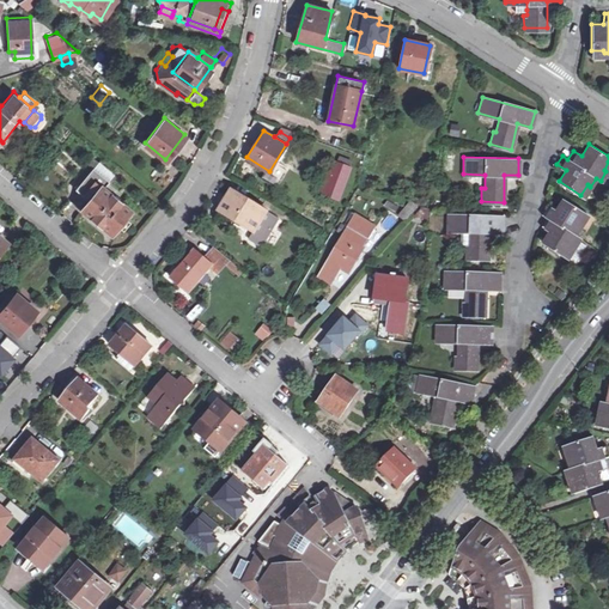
[(97,159),(92,165),(108,178),(113,172),(97,159)]
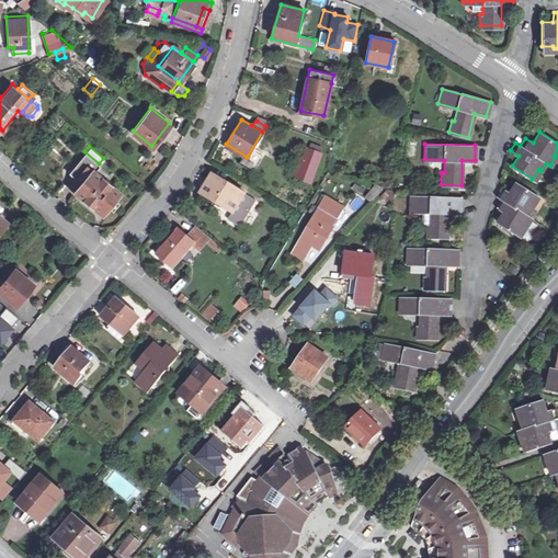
[(307,147),(305,155),(299,169),(310,174),(319,151),(307,147)]
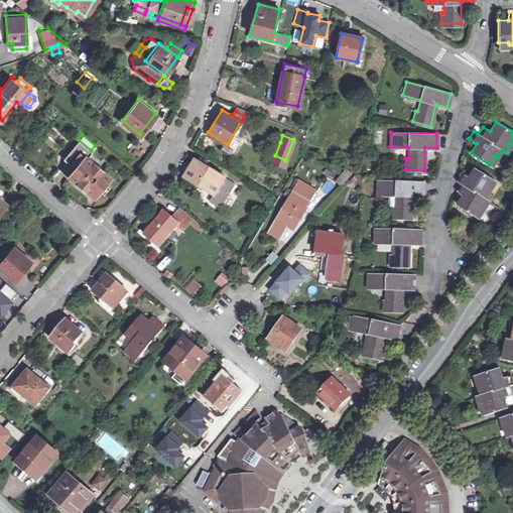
[(91,150),(78,139),(62,156),(67,160),(70,156),(77,162),(69,173),(95,195),(110,175),(87,154),(91,150)]
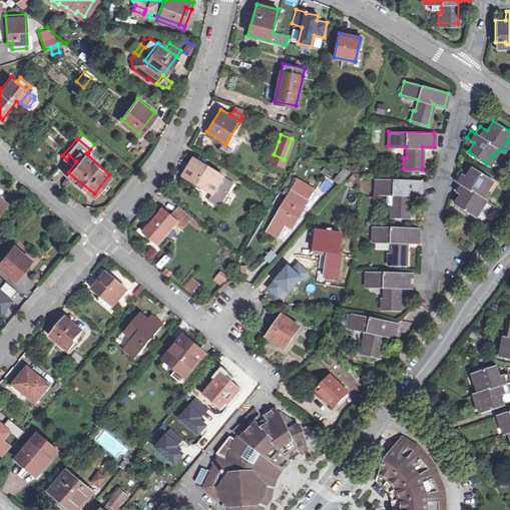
[(274,154),(279,141),(274,139),(269,152),(274,154)]
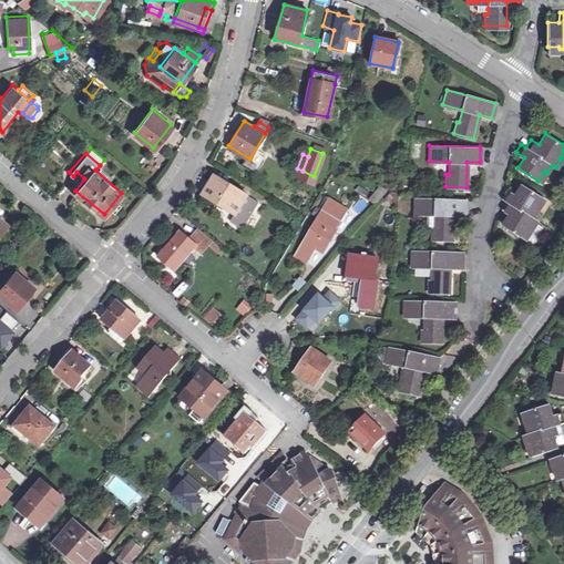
[(553,166),(544,183),(551,186),(559,170),(553,166)]
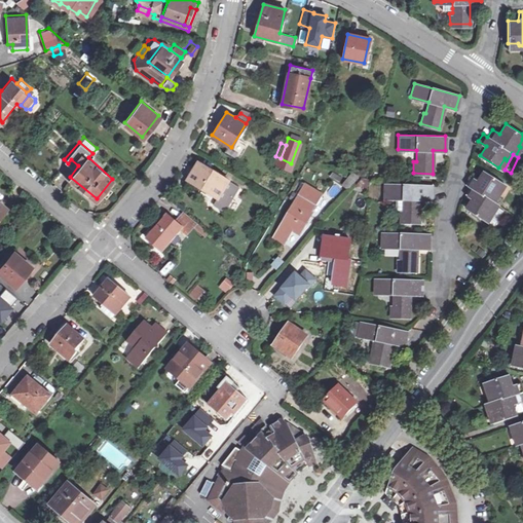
[(505,158),(498,167),(501,170),(507,160),(505,158)]
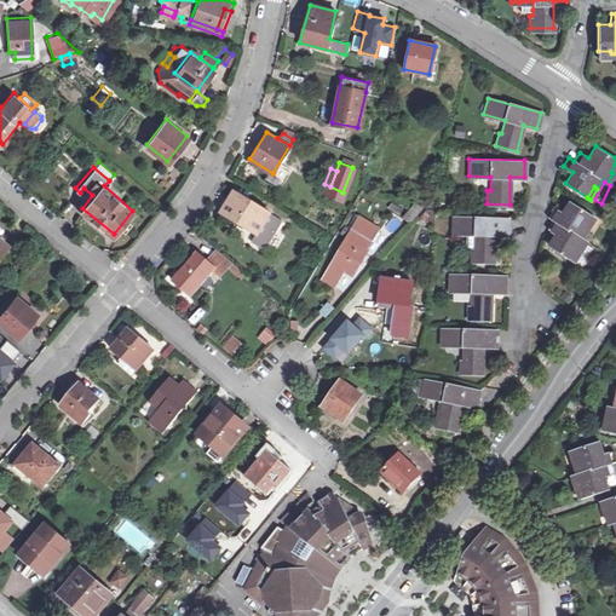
[(232,191),(219,211),(222,212),(217,219),(232,228),(236,222),(255,232),(251,241),(259,246),(264,242),(278,218),(268,212),(232,191)]
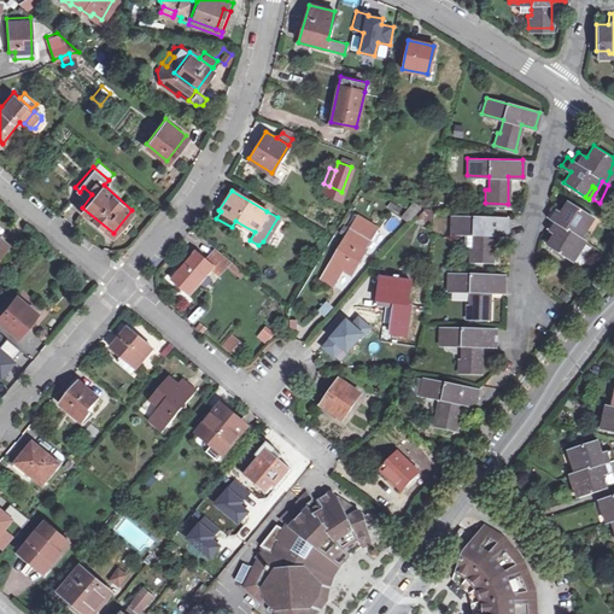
[(389,199),(385,205),(393,210),(397,205),(389,199)]
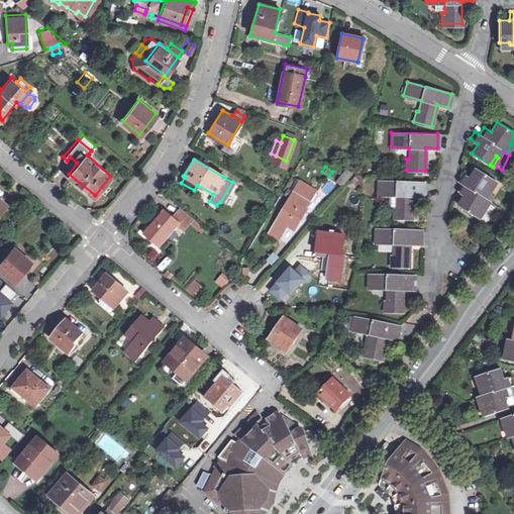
[(345,168),(335,180),(339,184),(350,172),(345,168)]
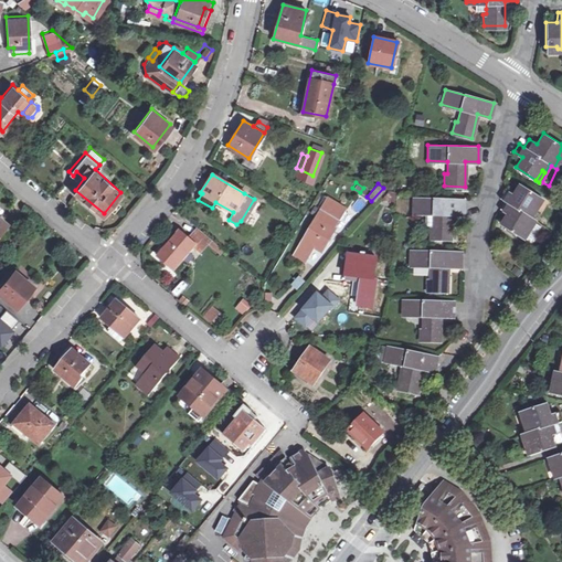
[(530,216),(536,209),(533,207),(540,197),(519,183),(512,193),(505,189),(500,197),(504,200),(498,208),(506,213),(499,224),(519,236),(527,226),(528,228),(533,220),(530,216)]
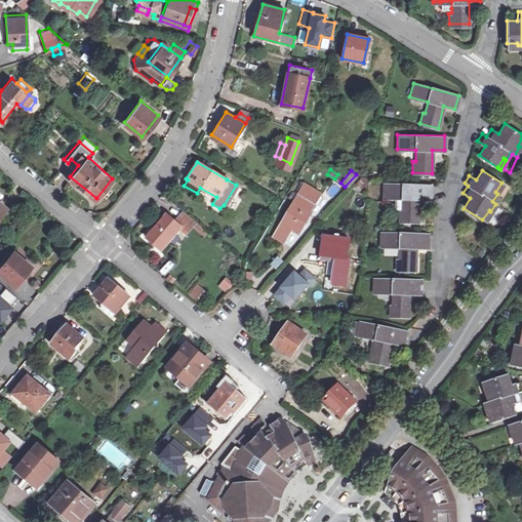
[(363,186),(365,176),(360,175),(353,184),(363,186)]
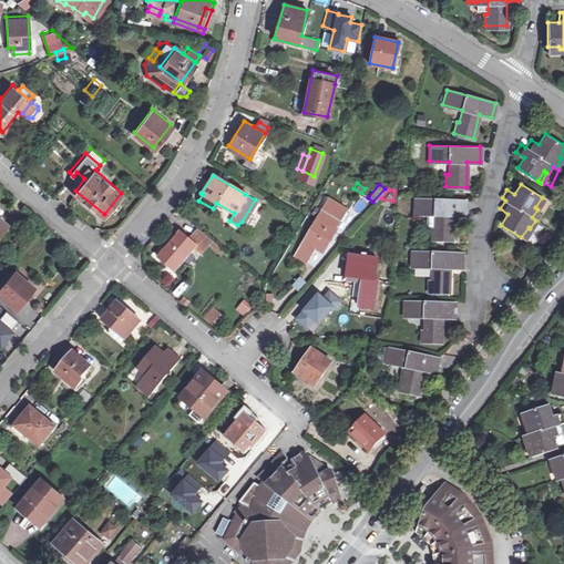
[(326,197),(319,208),(320,209),(294,253),(305,259),(314,246),(321,250),(335,227),(334,225),(338,219),(339,221),(346,209),(326,197)]
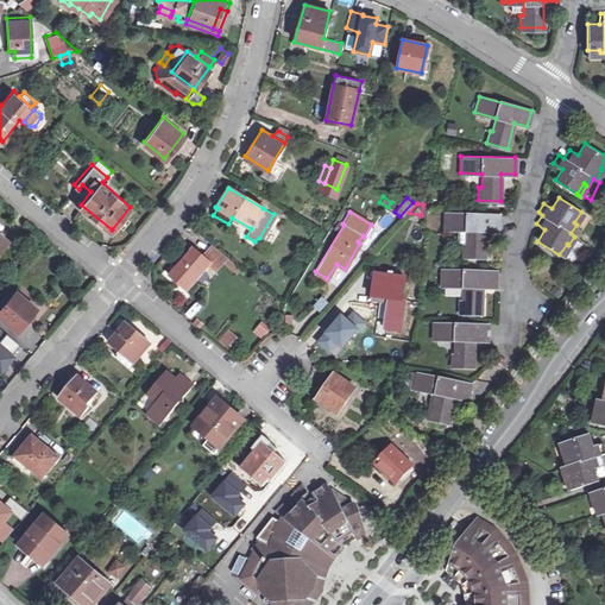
[(445,229),(457,229),(466,229),(465,243),(462,243),(462,256),(484,257),(485,231),(498,231),(498,214),(445,212),(445,229)]
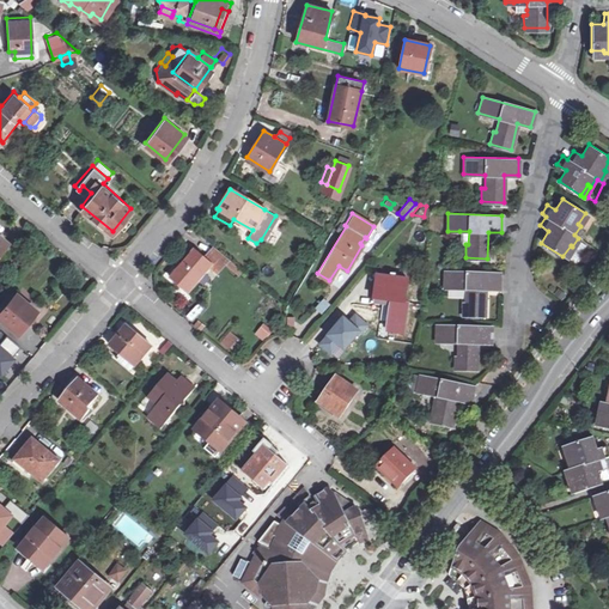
[(213,245),(202,257),(209,262),(218,270),(229,259),(213,245)]
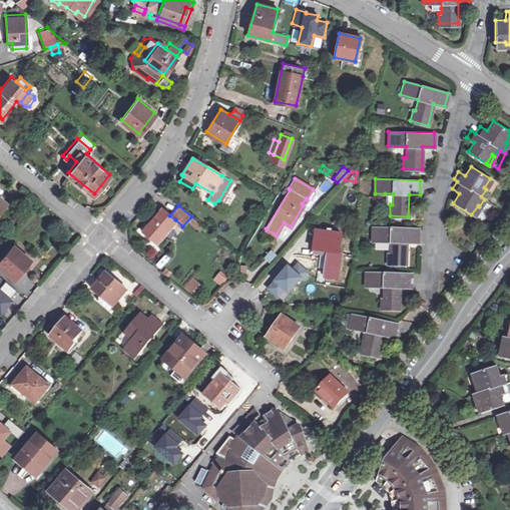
[(156,242),(175,219),(169,215),(161,207),(155,215),(141,230),(156,242)]
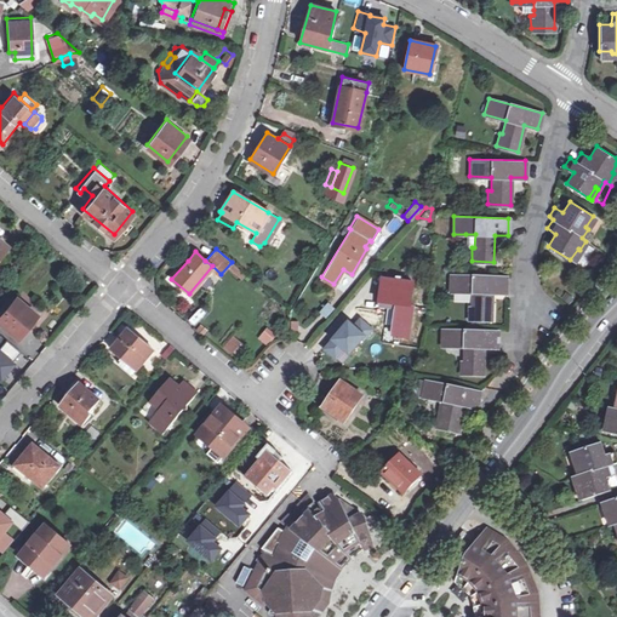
[(450,274),(450,291),(472,291),(472,306),(468,306),(468,319),(491,319),(491,292),(504,292),(506,275),(450,274)]
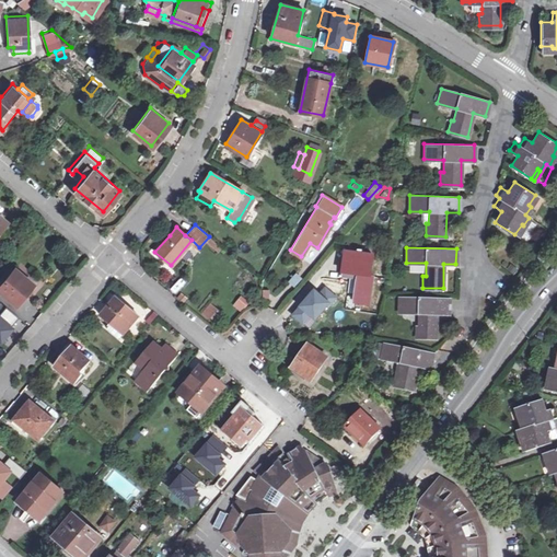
[(343,250),(340,270),(356,273),(351,300),(368,302),(372,275),(369,274),(371,253),(343,250)]
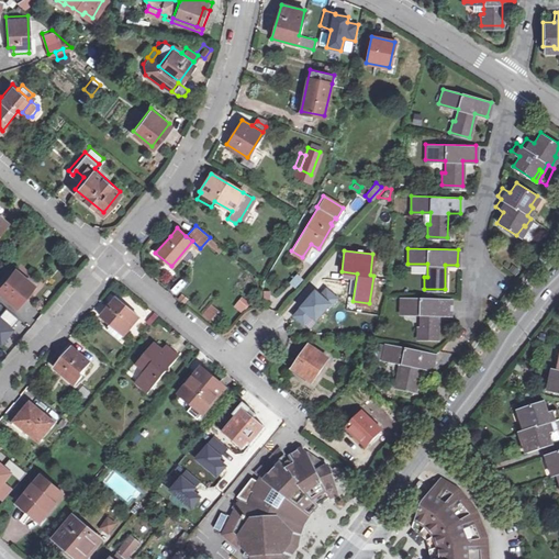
[(13,266),(0,281),(0,291),(11,300),(17,304),(24,294),(19,290),(29,279),(13,266)]
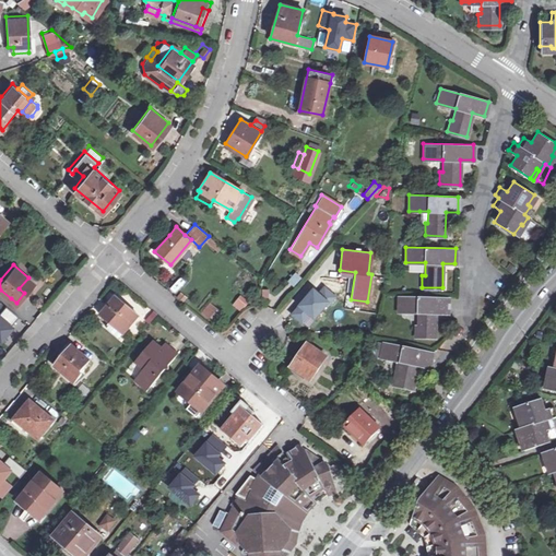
[(322,284),(317,291),(327,299),(333,293),(322,284)]
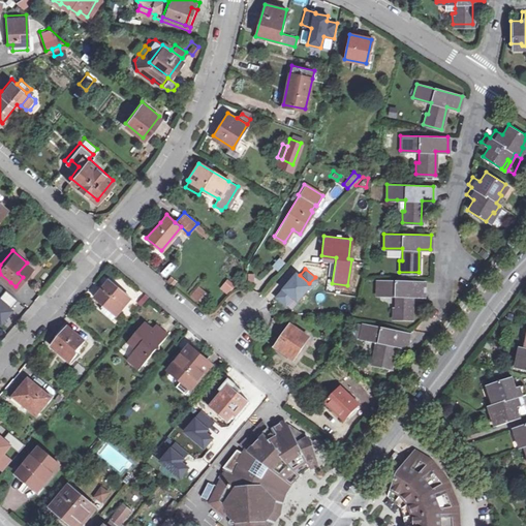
[(295,271),(280,286),(291,296),(296,299),(309,283),(300,275),(295,271)]
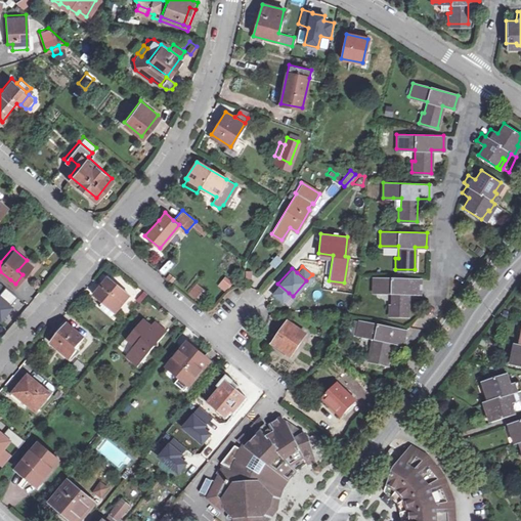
[(225,274),(215,280),(221,289),(231,283),(225,274)]
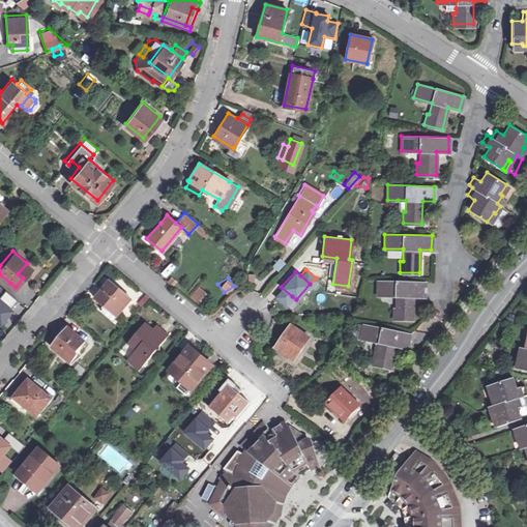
[(93,296),(104,304),(101,306),(113,317),(129,297),(108,279),(93,296)]
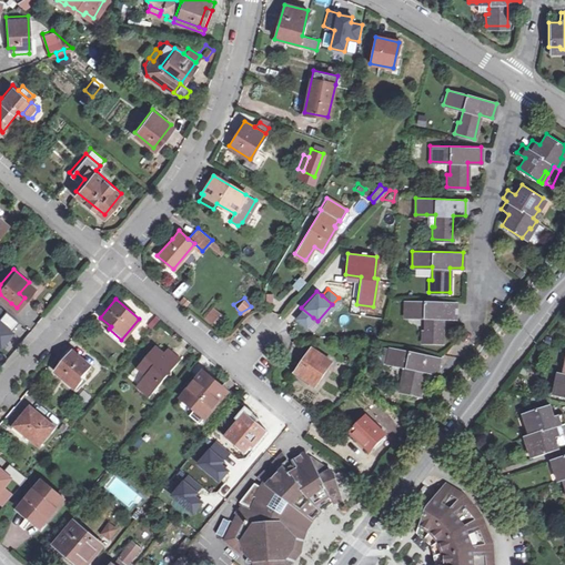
[(404,300),(404,315),(424,316),(424,330),(421,330),(421,341),(442,341),(442,316),(455,316),(455,302),(404,300)]
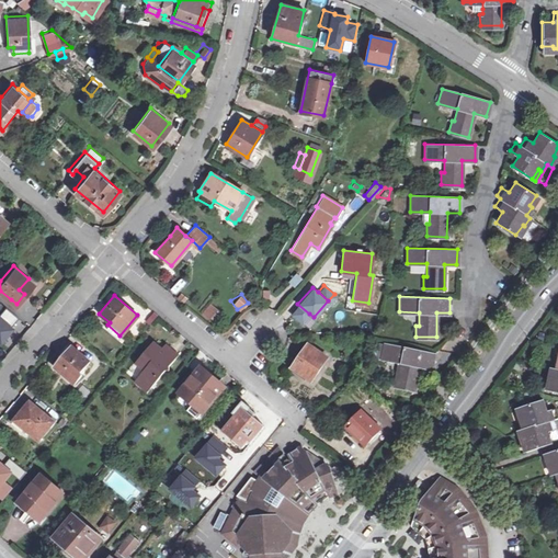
[(198,311),(209,319),(217,308),(207,300),(198,311)]
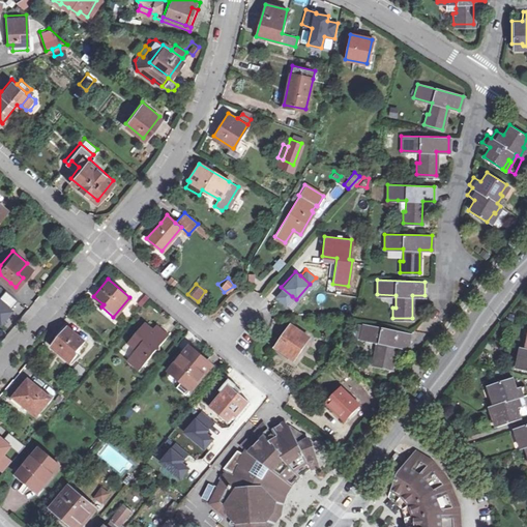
[(292,296),(281,287),(274,294),(285,304),(292,296)]
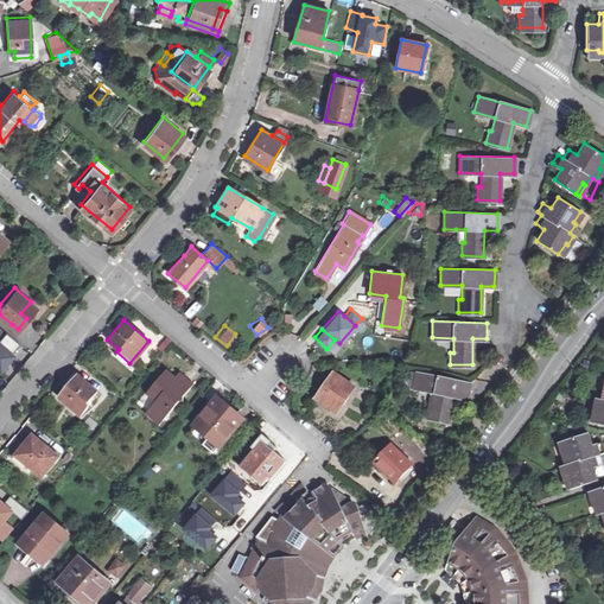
[(0,361),(18,341),(5,330),(0,335),(0,361)]
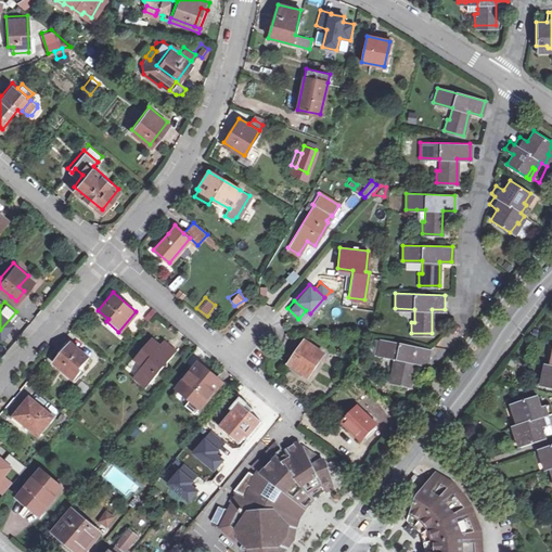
[(143,313),(148,318),(154,310),(150,306),(143,313)]
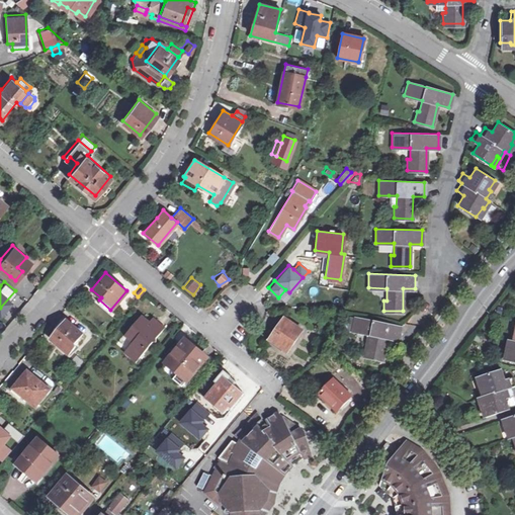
[(99,299),(97,302),(108,312),(110,310),(99,299)]
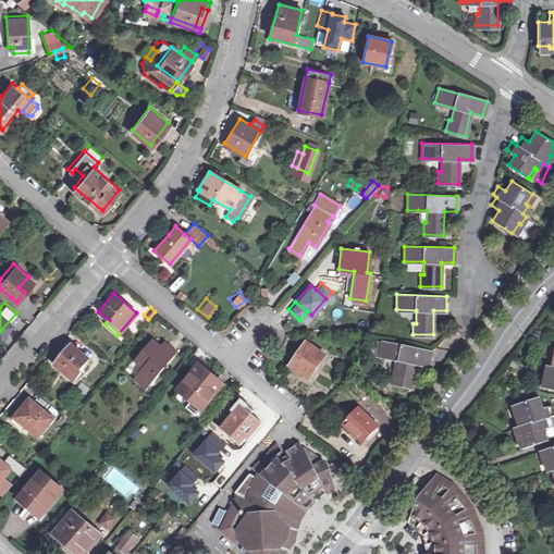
[(135,373),(148,383),(163,366),(167,366),(165,362),(176,349),(168,343),(163,346),(160,343),(151,336),(132,358),(134,359),(142,366),(135,373)]
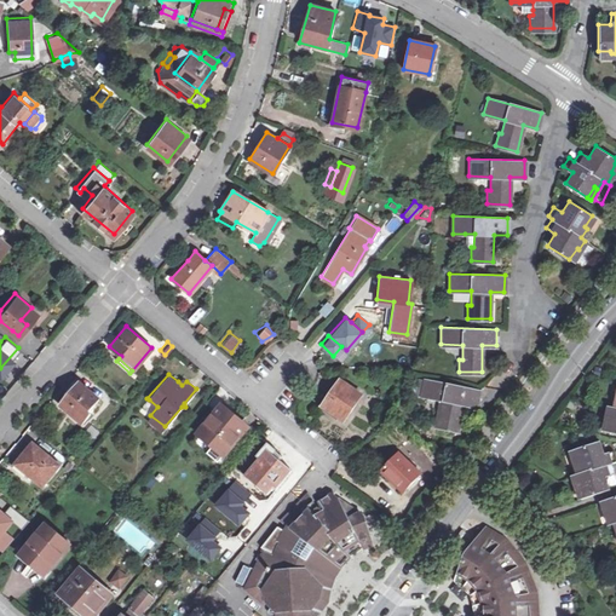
[(339,378),(321,404),(343,419),(361,393),(339,378)]
